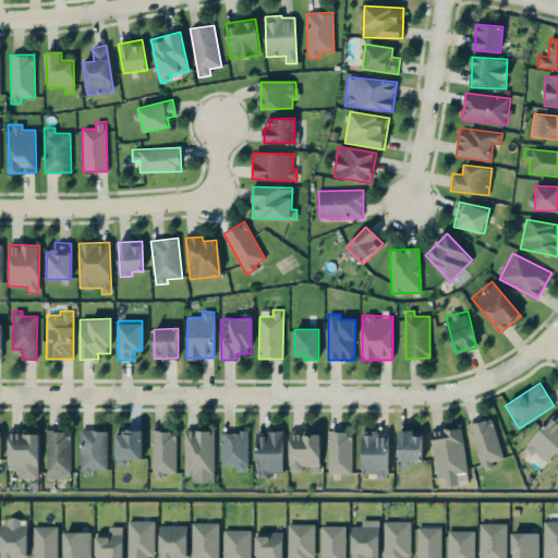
[(546,464),(557,449),(557,416),(554,413),(525,447),(546,464)]
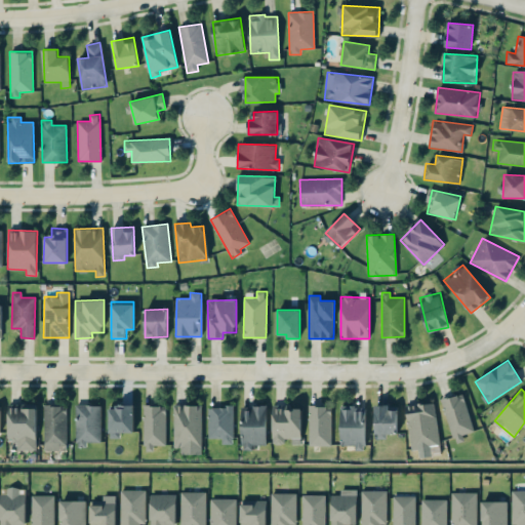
[(454,444),(465,441),(462,435),(474,431),(462,393),(441,399),(454,444)]
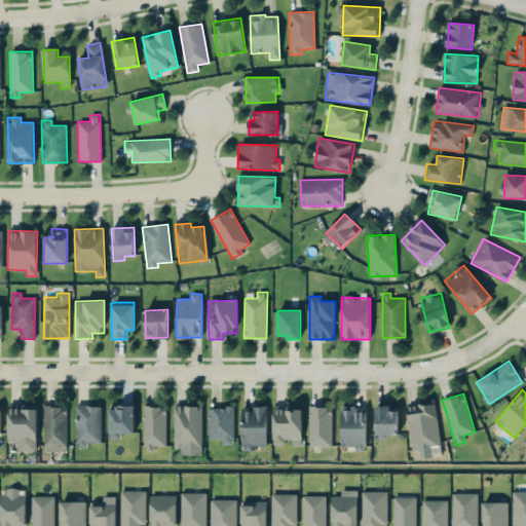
[(407,406),(411,450),(440,448),(436,404),(407,406)]
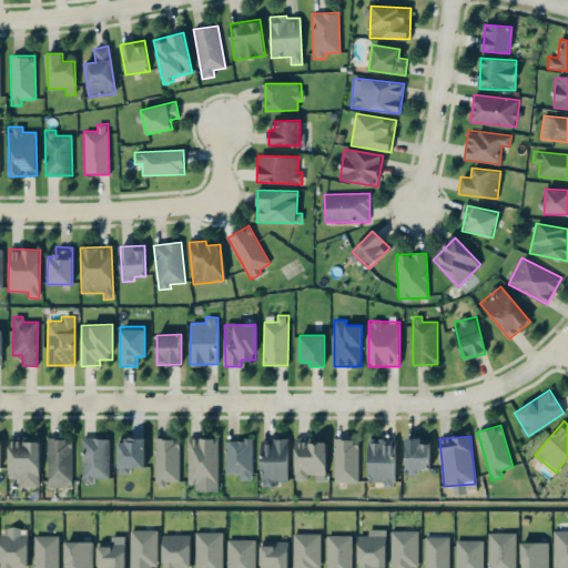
[(40,487),(39,437),(8,437),(9,478),(18,478),(18,487),(40,487)]
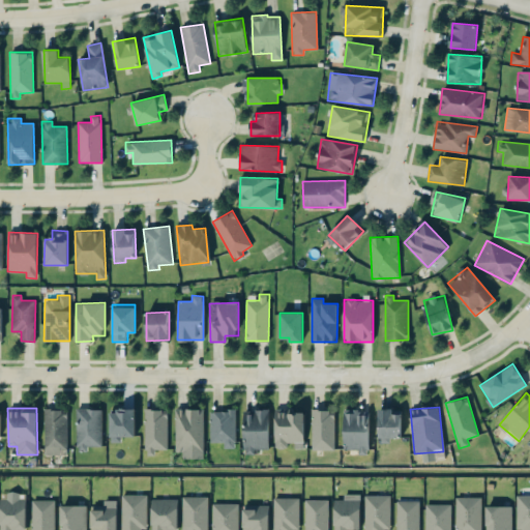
[(66,454),(67,410),(45,409),(43,454),(66,454)]
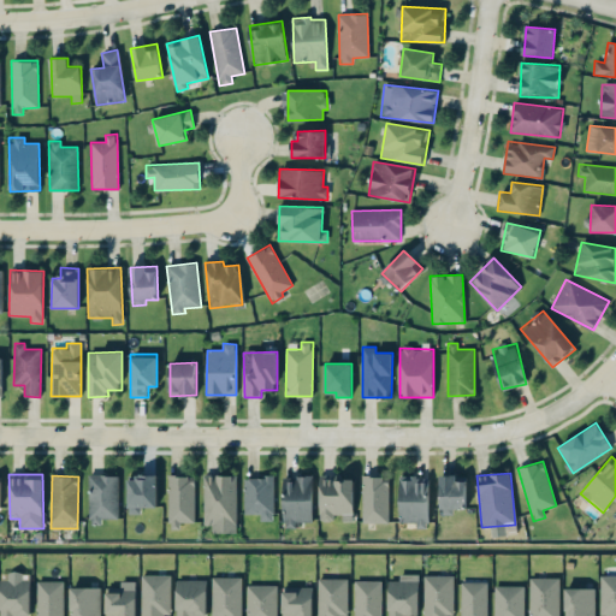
[(118,475),(89,475),(89,521),(118,521),(118,475)]
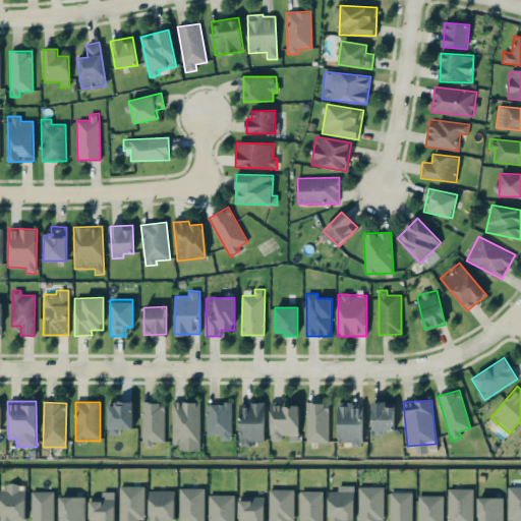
[(165,403),(142,402),(141,444),(164,444),(165,403)]
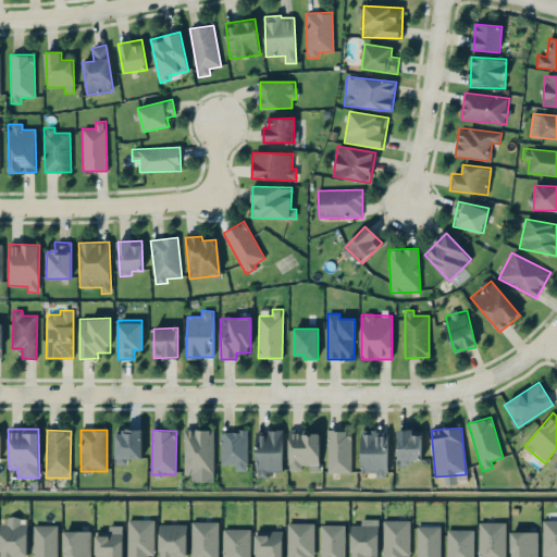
[(192,474),(192,482),(213,482),(214,430),(184,430),(184,474),(192,474)]
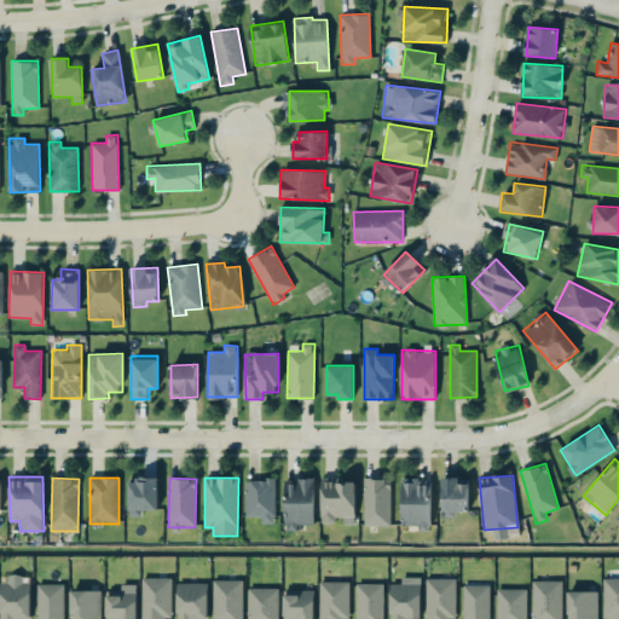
[(363,525),(389,526),(392,479),(365,478),(363,525)]
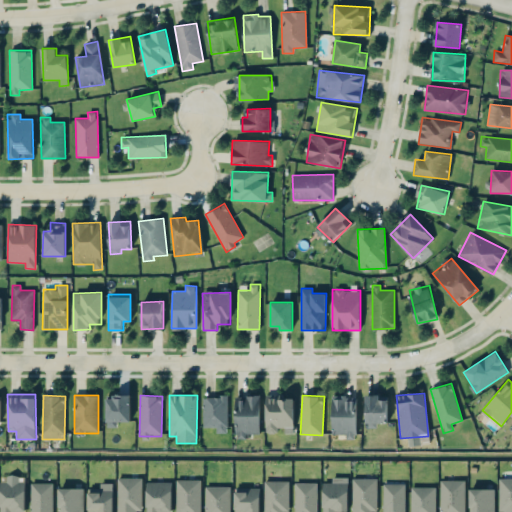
[(388,395),(366,395),(366,427),(376,427),(376,422),(388,422),(388,395)]
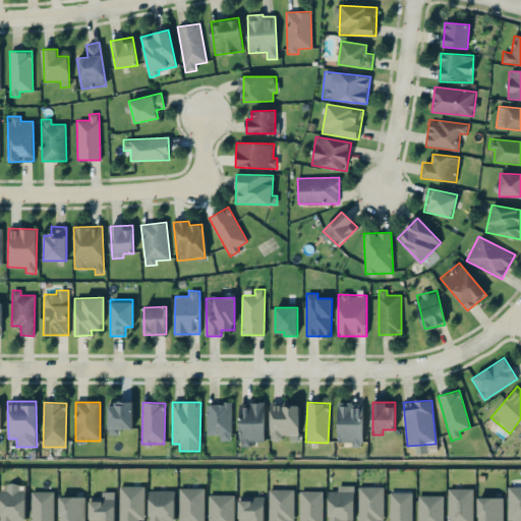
[(132,428),(132,403),(108,403),(108,435),(119,435),(119,429),(132,428)]
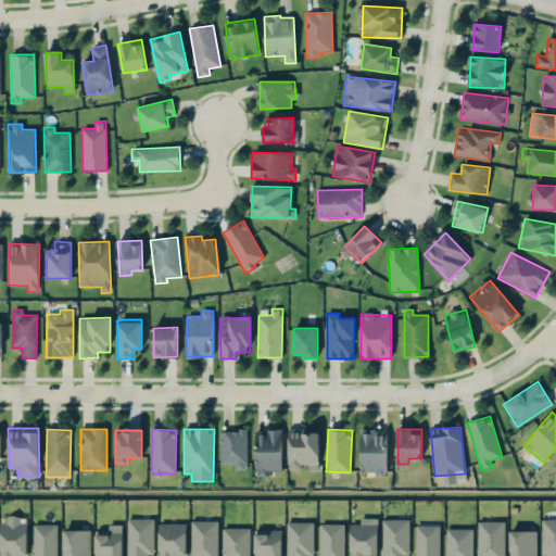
[(247,430),(219,430),(220,464),(235,464),(235,470),(248,470),(247,430)]
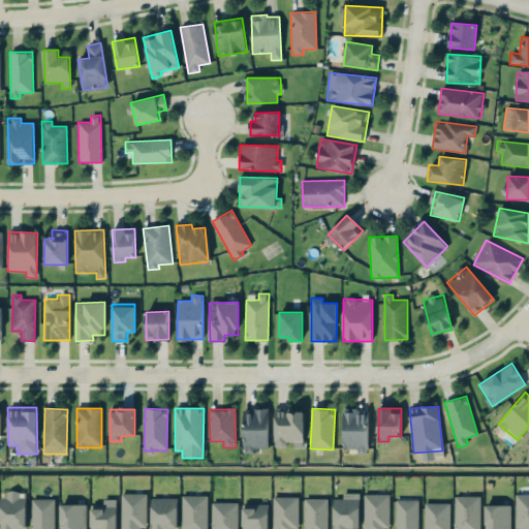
[(269,409),(243,409),(244,453),(256,453),(256,447),(269,447),(269,409)]
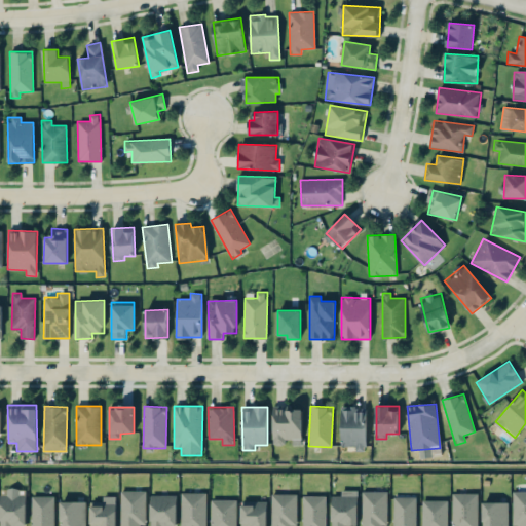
[(302,408),(272,407),(272,444),(286,445),(286,439),(302,439),(302,408)]
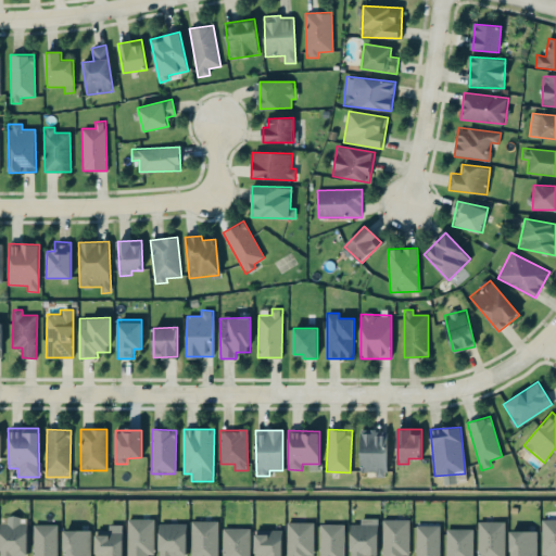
[(388,430),(361,430),(361,471),(377,471),(377,477),(387,477),(388,430)]
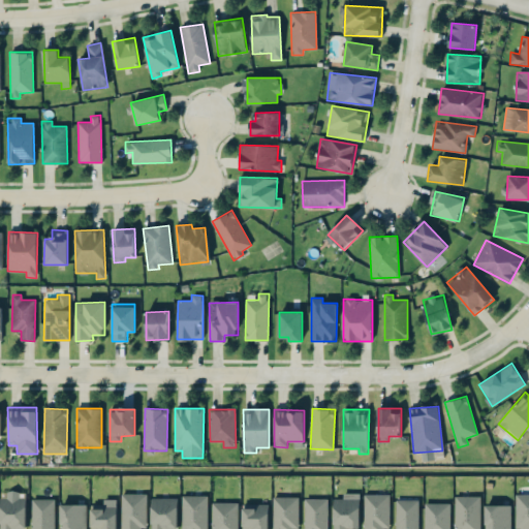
[(145,528),(146,493),(121,493),(120,528),(145,528)]
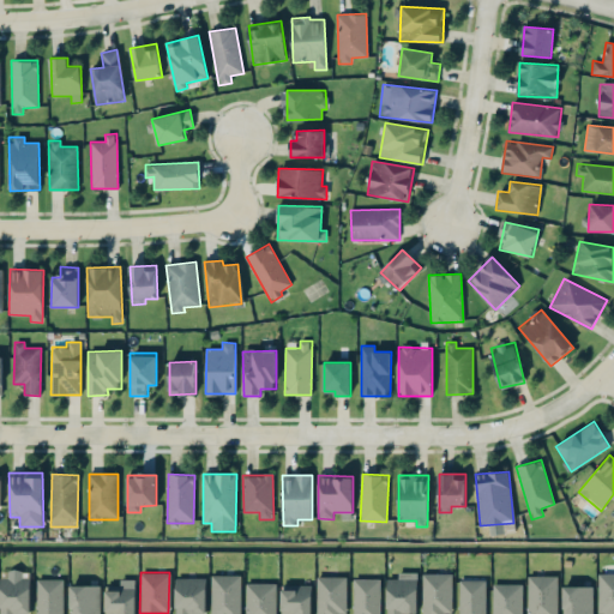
[(417,572),(398,572),(398,579),(387,579),(386,613),(403,613),(417,613),(417,572)]
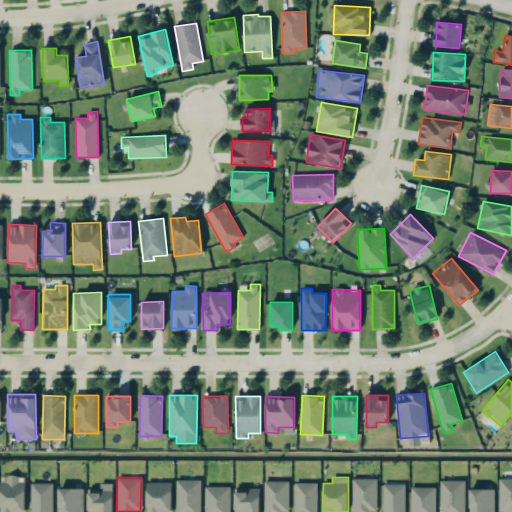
[(377,511),(377,478),(352,478),(351,511),(371,511),(372,511),(377,511)]
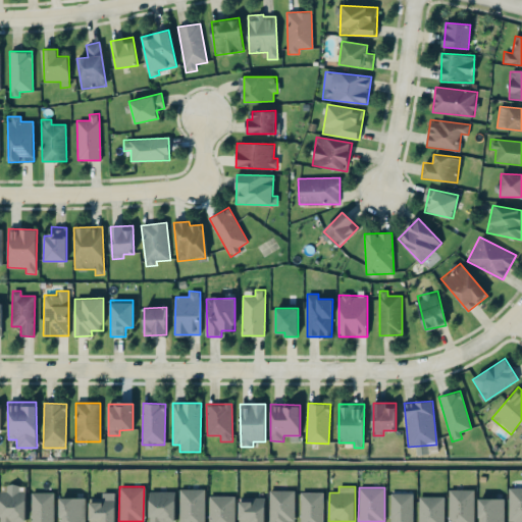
[(521,521),(521,487),(509,487),(508,521),(521,521)]
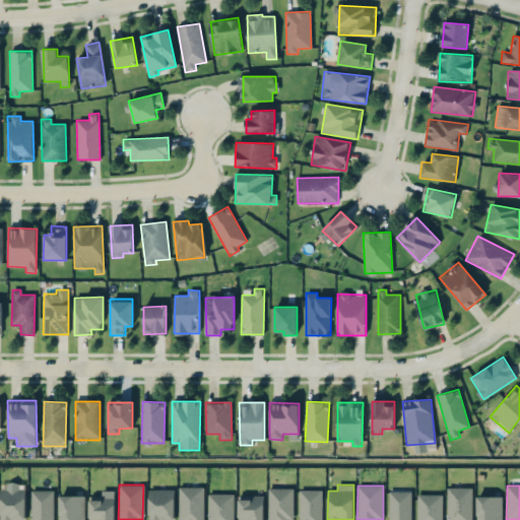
[(179,519),(204,519),(204,486),(179,488),(179,519)]
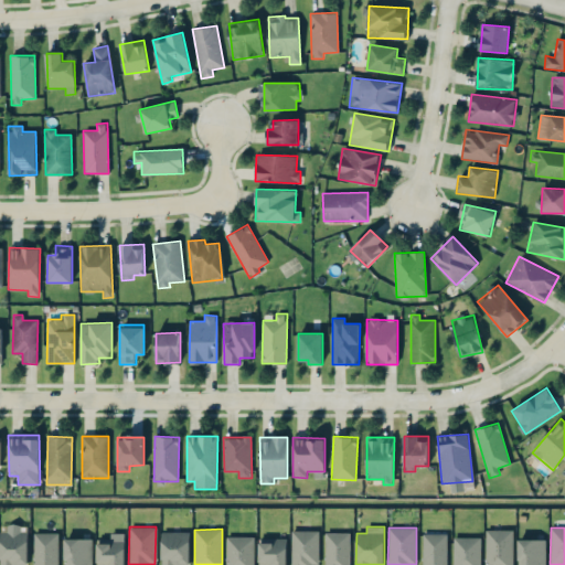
[(319,564),(319,530),(291,531),(291,564),(319,564)]
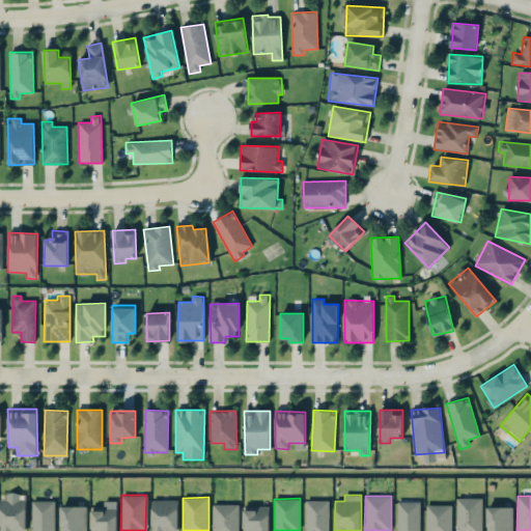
[(481,530),(482,498),(456,498),(455,530),(481,530)]
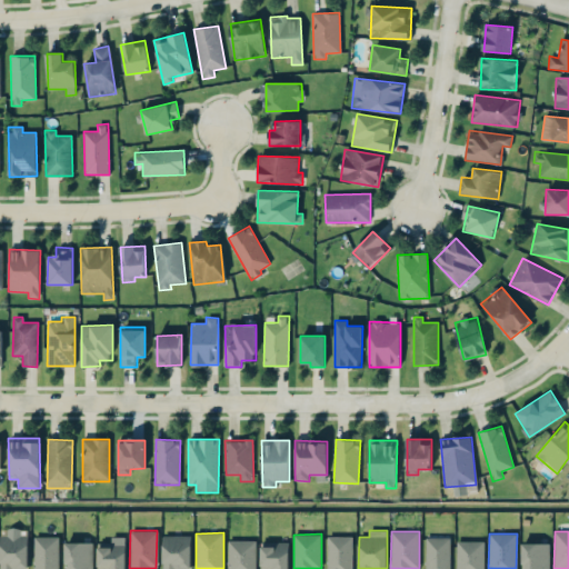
[(0,568),(28,568),(28,535),(0,535),(0,568)]
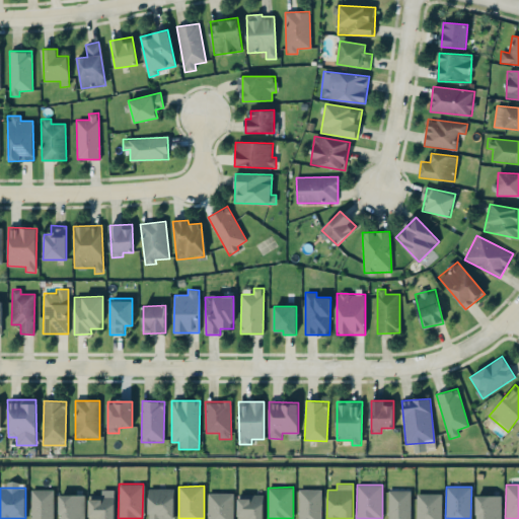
[(148,518),(173,518),(174,488),(148,489),(148,518)]
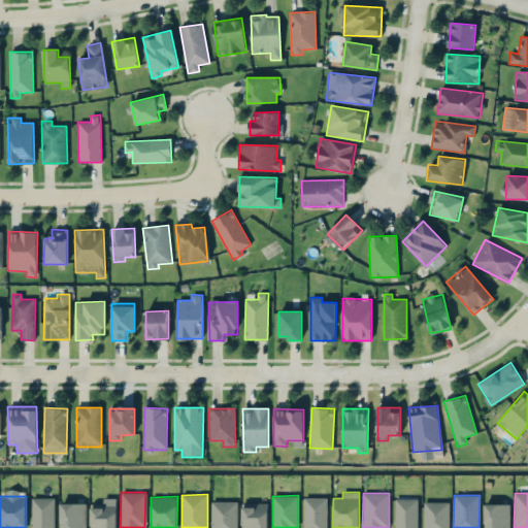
[(55,527),(55,497),(31,497),(31,527),(55,527)]
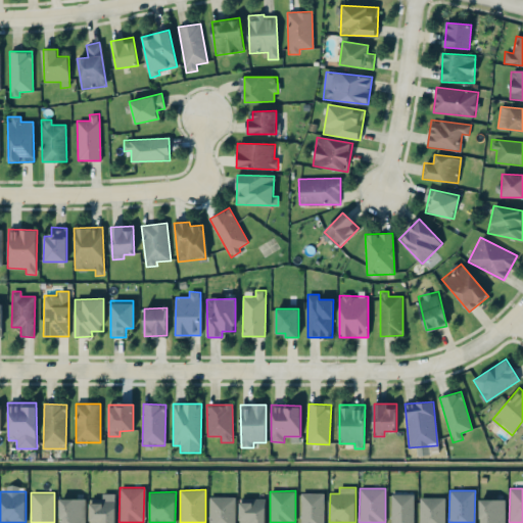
[(324,522),(324,492),(301,493),(301,522),(324,522)]
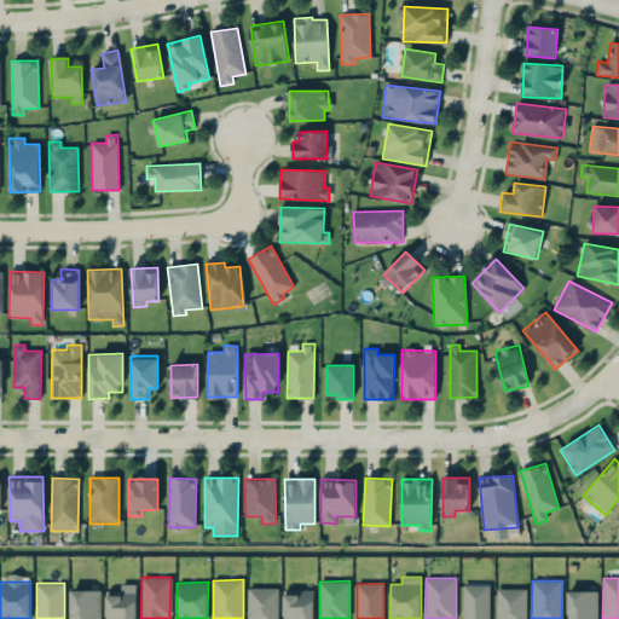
[(105,618),(136,618),(137,584),(120,584),(120,590),(106,590),(105,618)]
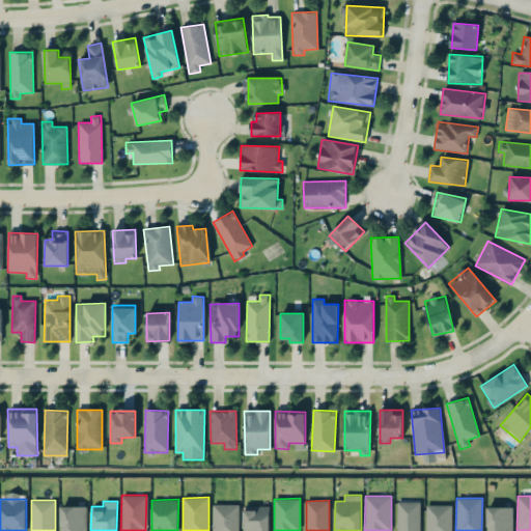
[(420,530),(420,501),(397,502),(397,530),(420,530)]
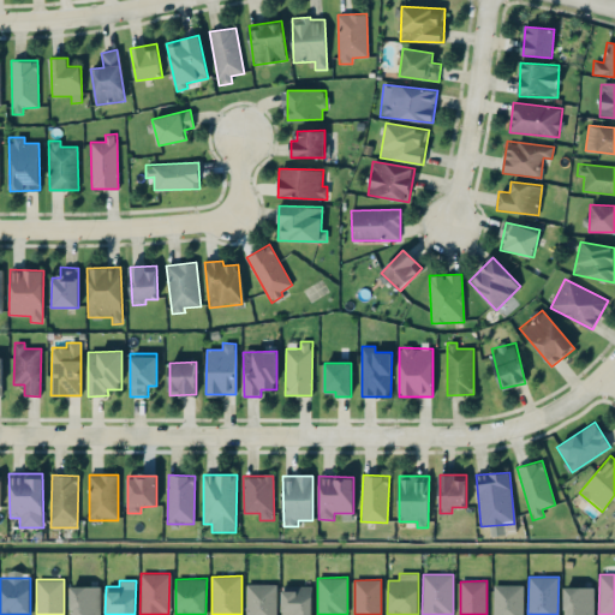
[(275,614),(276,584),(246,584),(246,614),(275,614)]
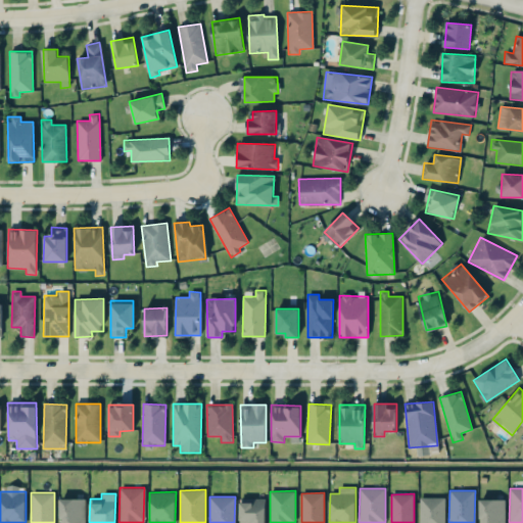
[(444,522),(444,496),(419,497),(419,522),(444,522)]
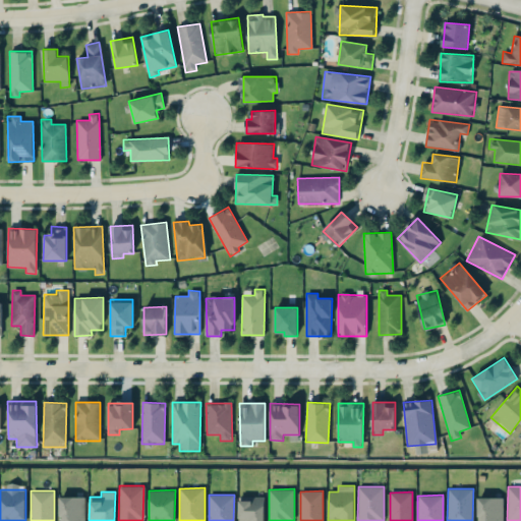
[(264,520),(265,497),(239,496),(238,520),(264,520)]
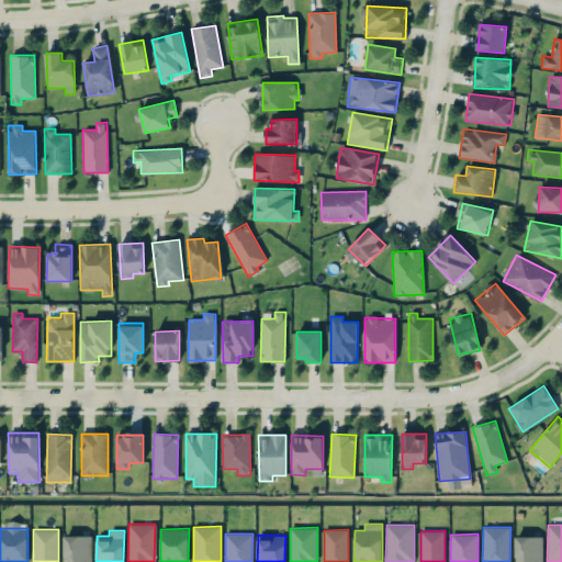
[(90,561),(91,536),(64,536),(64,561),(90,561)]
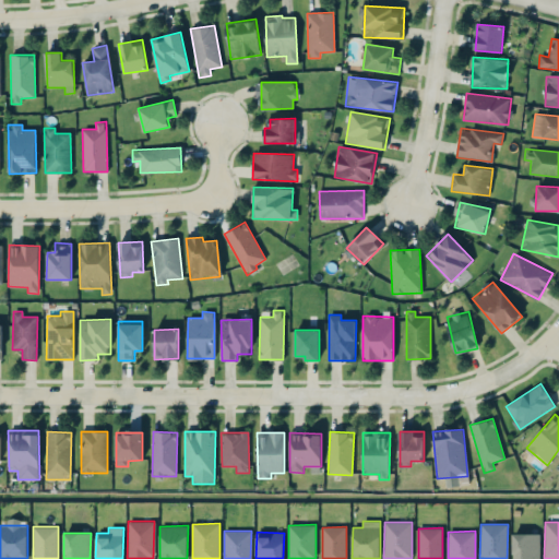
[(539,558),(539,533),(513,534),(513,558),(539,558)]
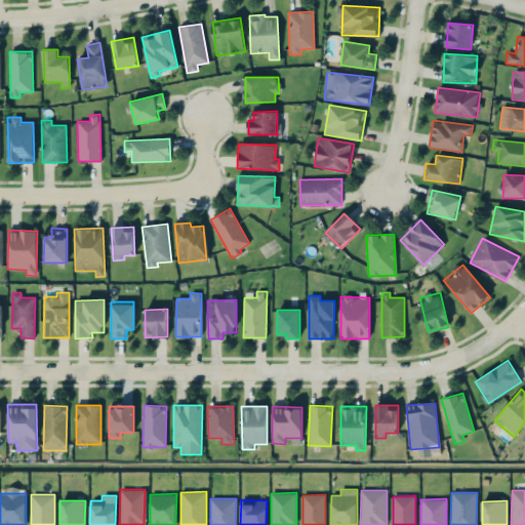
All buildings are outlined.
